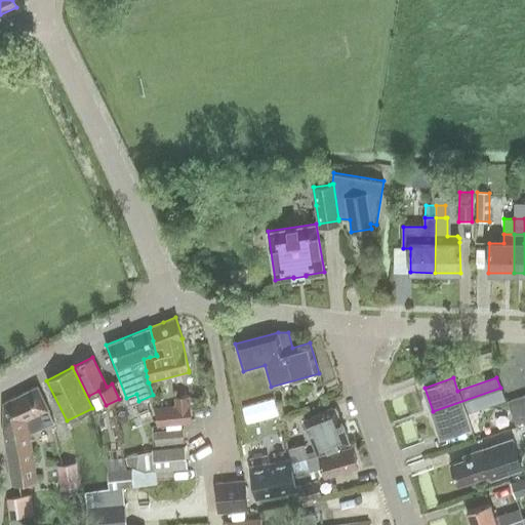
[(29,434),(52,423),(45,409),(47,407),(37,387),(3,403),(3,431),(12,485),(37,481),(29,434)]
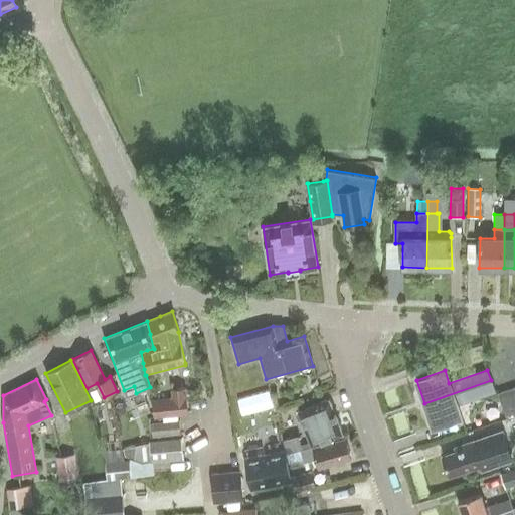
[(495,392),(491,380),(424,403),(433,426),(461,416),(457,405),(495,392)]
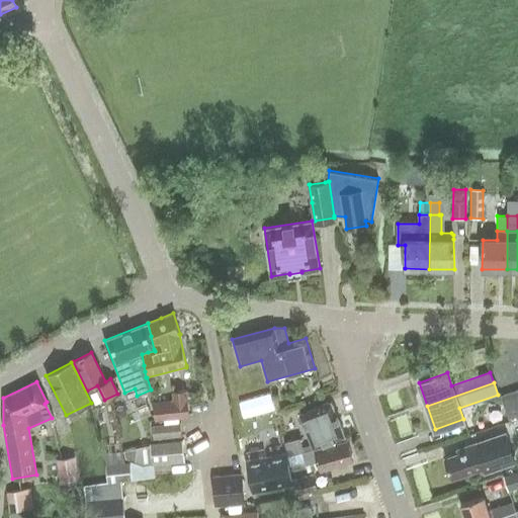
[(171,392),(172,401),(152,403),(154,420),(187,417),(184,390),(171,392)]
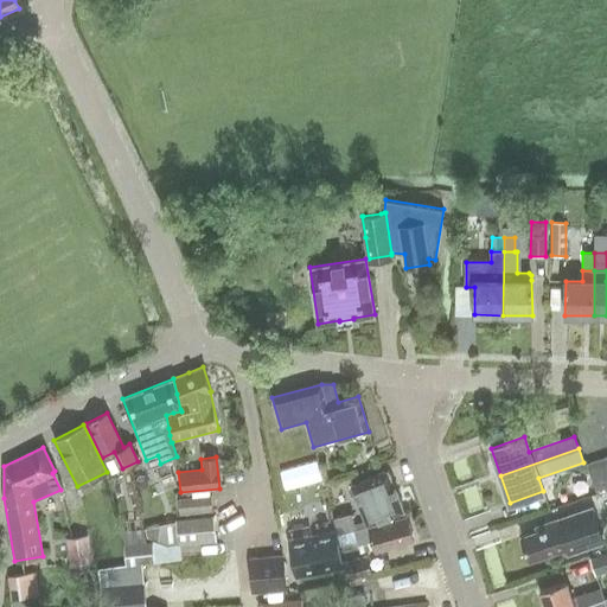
[(596,490),(606,486),(606,475),(601,459),(587,464),(596,490)]
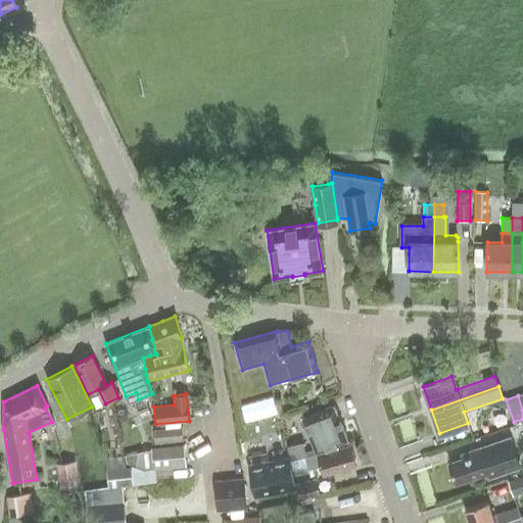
[(302,418),(316,453),(347,439),(334,406),(302,418)]
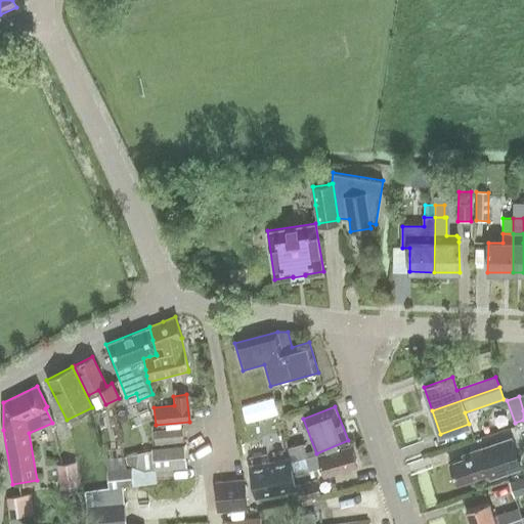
[(155,443),(183,441),(182,428),(153,431),(155,443)]
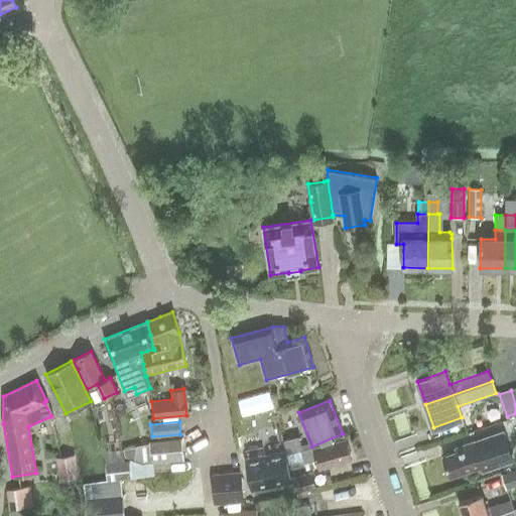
[(501,432),(486,437),(456,447),(457,452),(443,457),(449,477),(480,467),(481,472),(511,462),(501,432)]
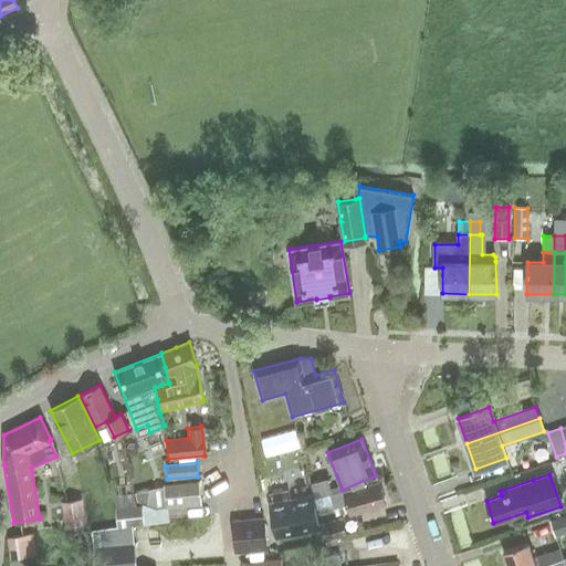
[(332,492),(328,479),(311,483),(313,498),(332,492)]
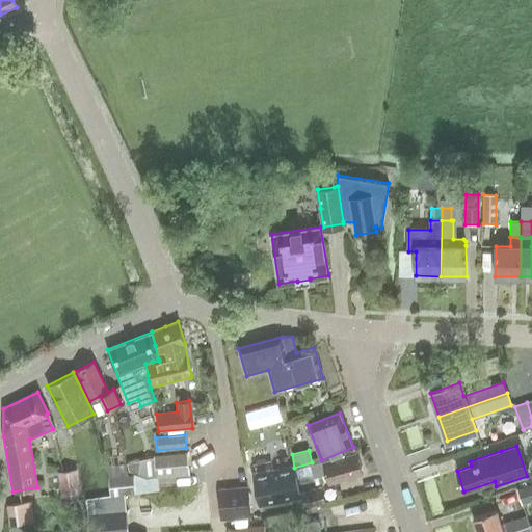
[(156,476),(189,474),(187,452),(154,455),(156,476)]
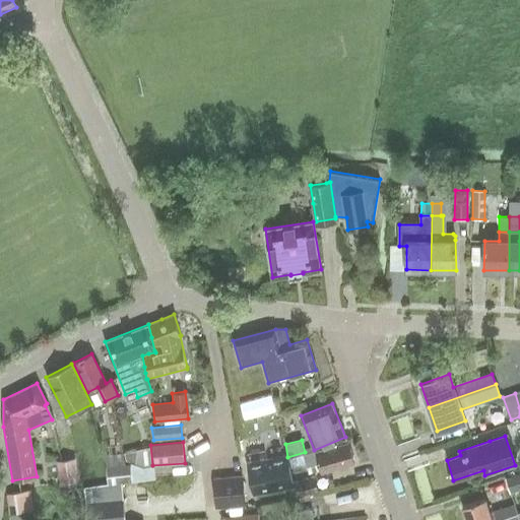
[(322,472),(353,463),(347,443),(316,452),(316,451),(303,455),(307,466),(309,474),(321,470),(322,472)]
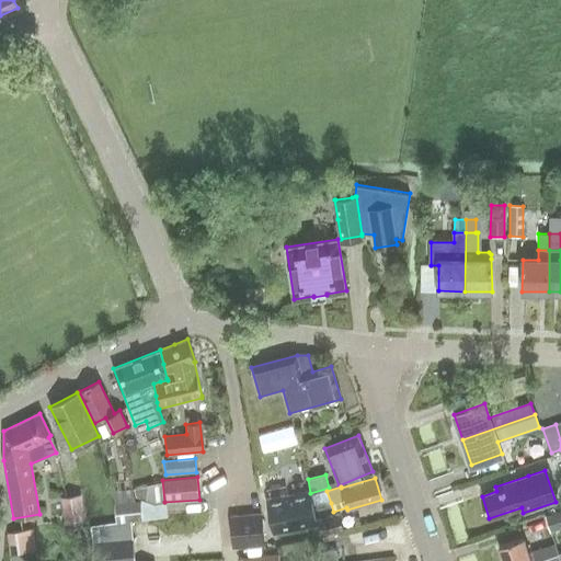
[(274,530),(316,522),(309,492),(287,497),(285,487),(266,490),(274,530)]
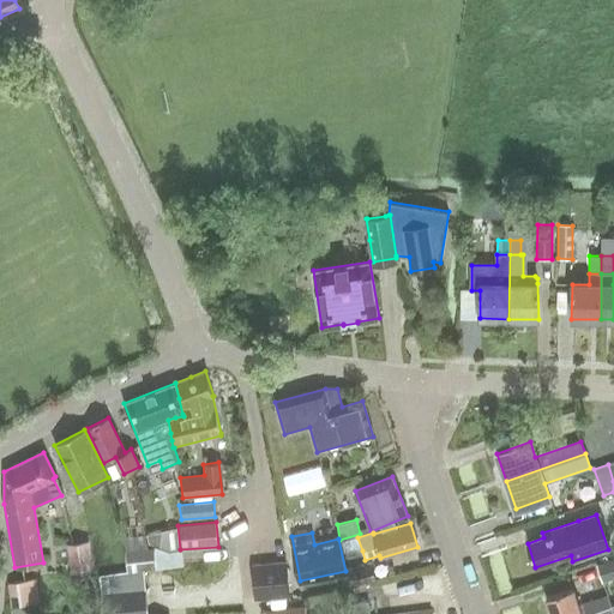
[(92,570),(88,541),(67,545),(71,572),(92,570)]
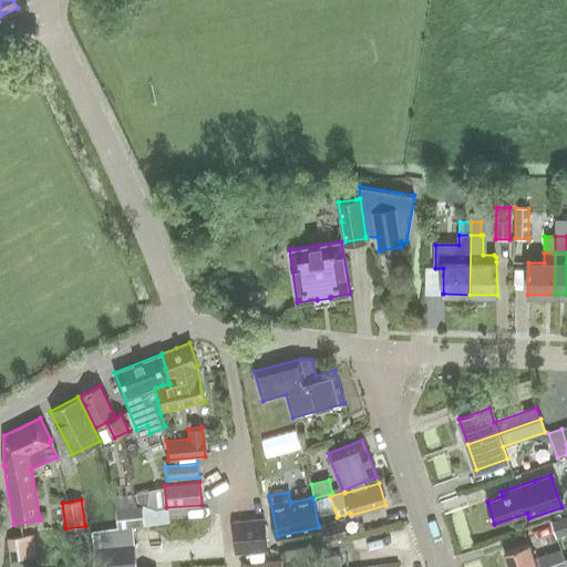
[(117,527),(144,524),(143,506),(115,508),(117,527)]
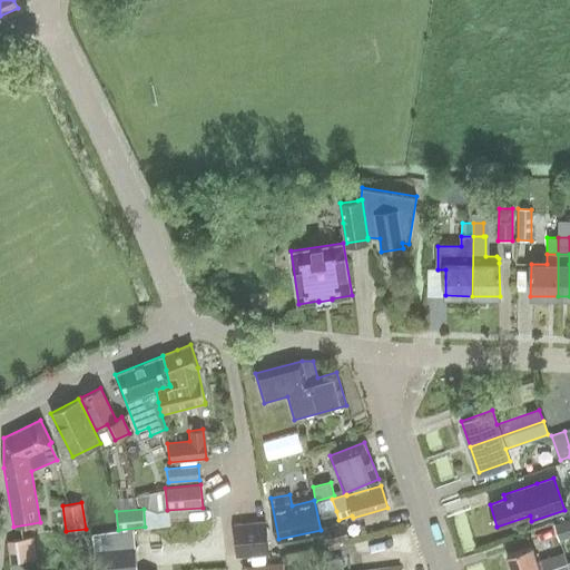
[(569,536),(569,519),(554,524),(559,540),(569,536)]
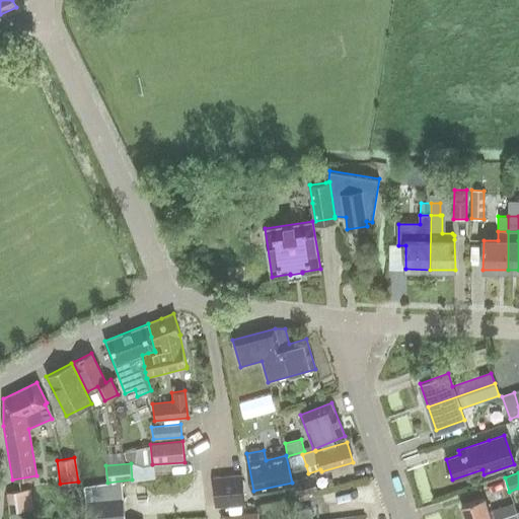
[(212,477),(215,507),(243,504),(240,475),(214,477),(212,477)]
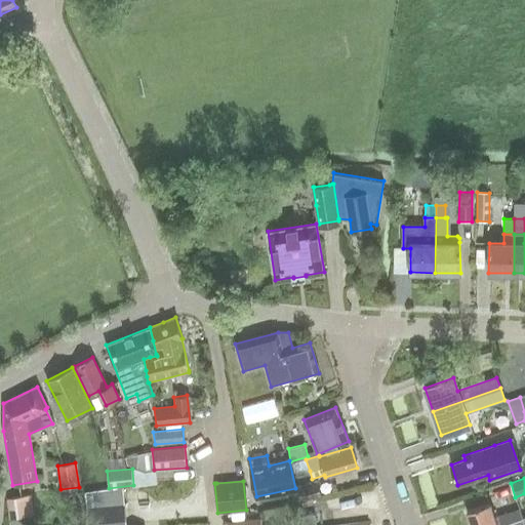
[(299,499),(321,495),(317,482),(295,486),(299,499)]
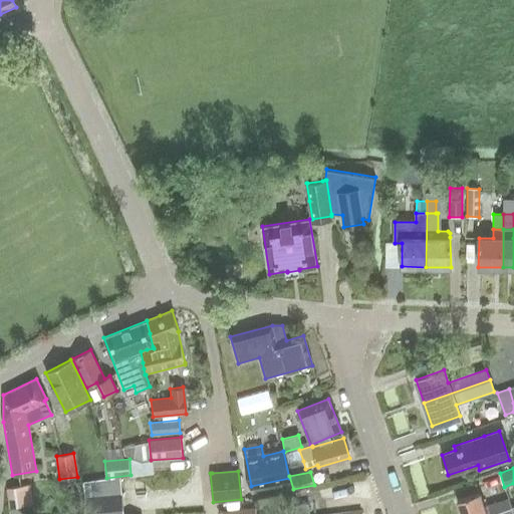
[(109,493),(107,480),(84,482),(85,496),(86,513),(122,513),(121,492),(109,493)]
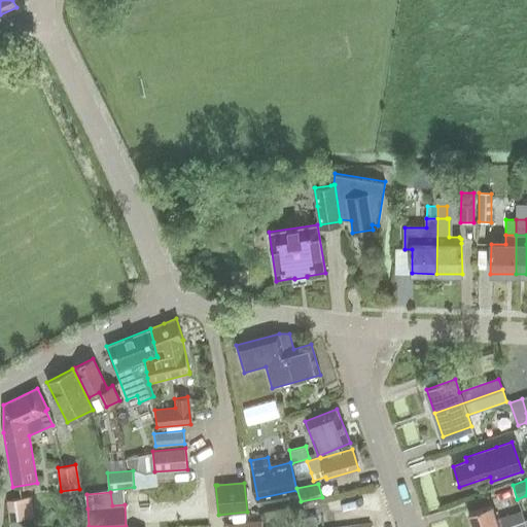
[(12,518),(37,516),(34,493),(9,496),(12,518)]
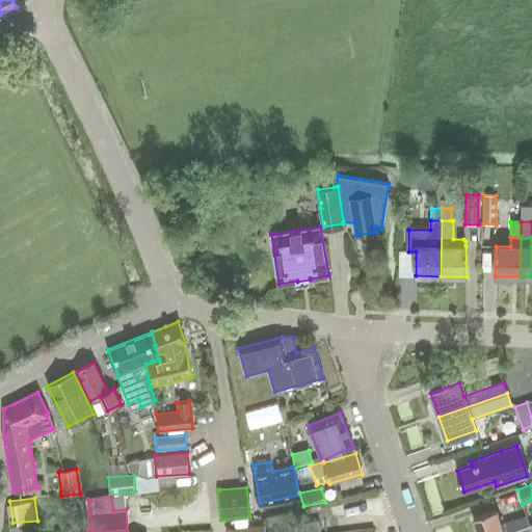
[(473,517),(477,531),(508,531),(530,525),(527,516),(501,525),(496,510),(473,517)]
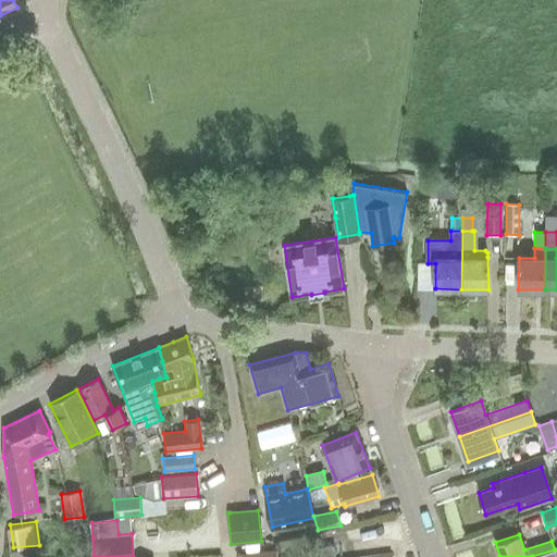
[(334,556),(334,547),(316,549),(316,556),(391,556),(391,554),(360,556),(334,556)]
